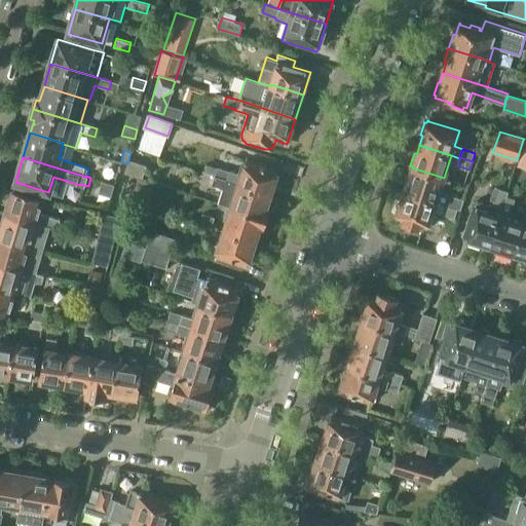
[(128,159),(124,173),(143,179),(147,165),(128,159)]
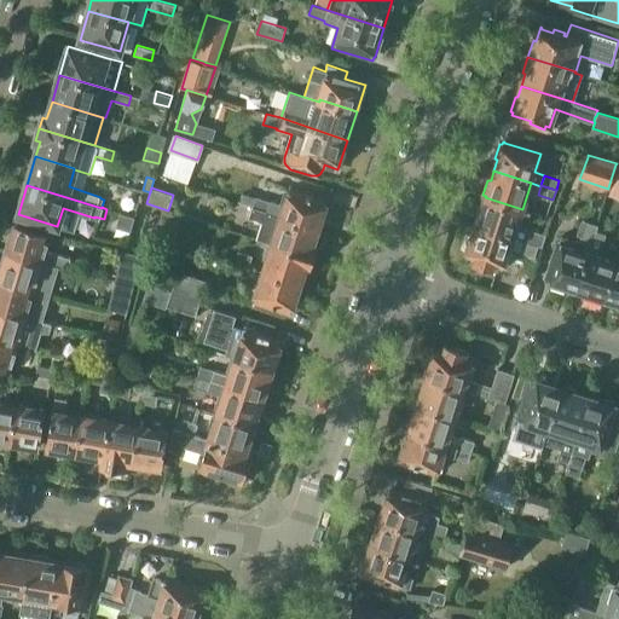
[(243,194),(239,202),(319,227),(328,202),(291,190),(287,204),(270,200),(268,201),(255,196),(255,197),(243,194)]
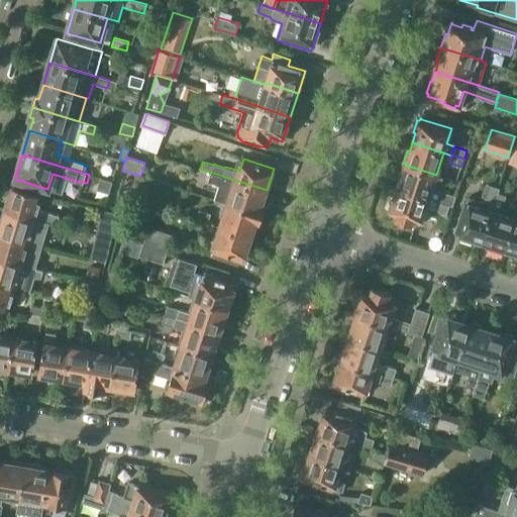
[(401,179),(398,189),(449,205),(452,206),(455,196),(432,189),(436,175),(405,165),(405,167),(402,166),(398,179),(401,179)]
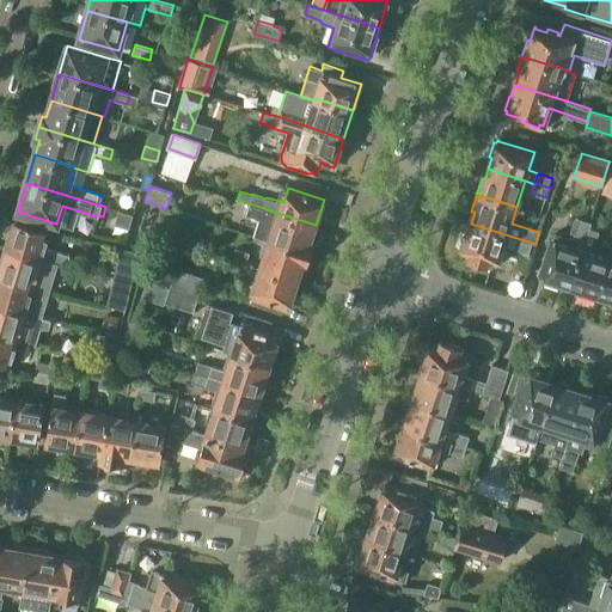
[(254,237),(270,242),(312,255),(317,240),(311,239),(316,225),(237,200),(237,201),(250,204),(246,215),(259,219),(254,237)]
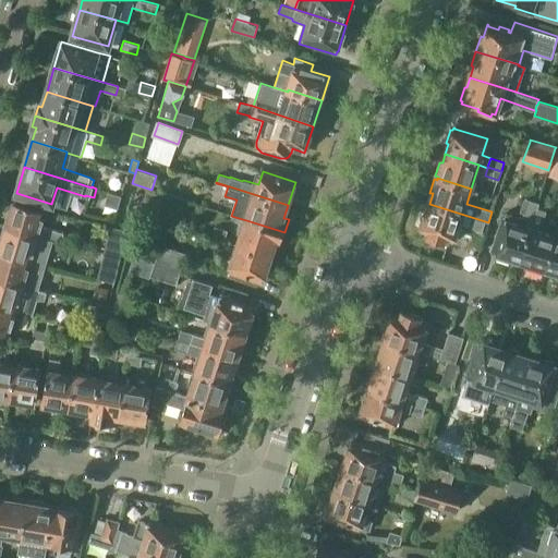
[(511,258),(520,262),(537,209),(538,205),(524,199),(520,211),(524,213),(522,217),(507,213),(494,254),(497,255),(496,258),(509,263),(511,258)]
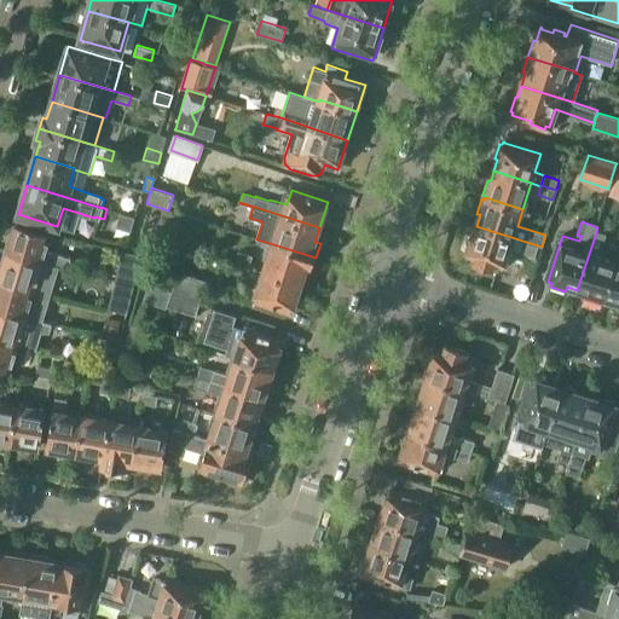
[(16,223),(7,250),(59,266),(68,268),(71,258),(46,250),(51,233),(16,223)]
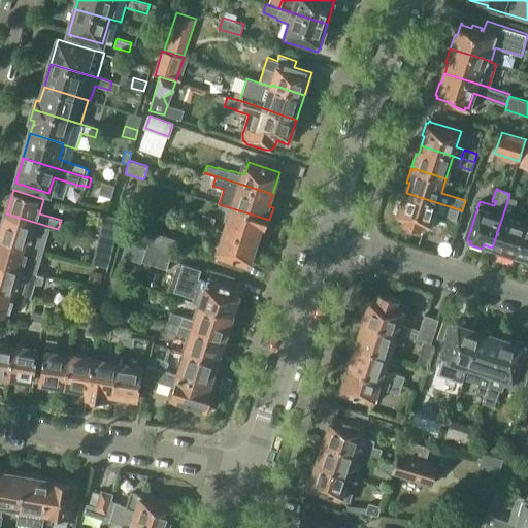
[(401,200),(397,213),(399,215),(398,218),(399,219),(399,218),(406,220),(404,225),(424,232),(426,226),(430,227),(435,211),(456,219),(459,209),(406,193),(403,201),(401,200)]
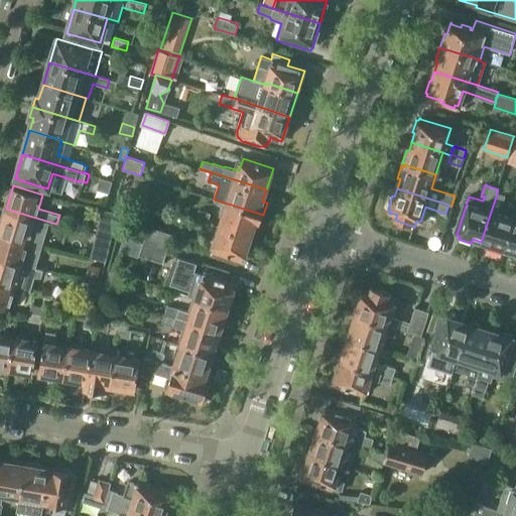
[(505,196),(497,194),(481,242),(488,244),(487,248),(502,253),(514,219),(499,214),(505,196)]
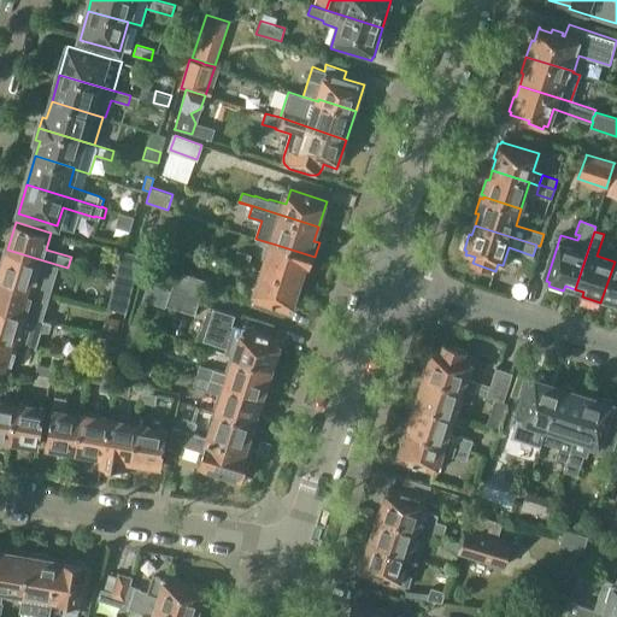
[(263,271),(300,283),(305,270),(310,271),(315,257),(272,244),(263,271)]
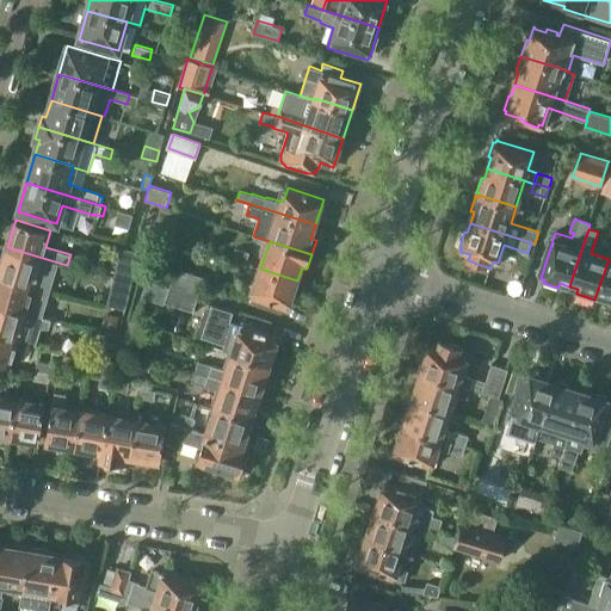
[(7,247),(0,271),(0,275),(34,285),(50,290),(59,263),(7,247)]
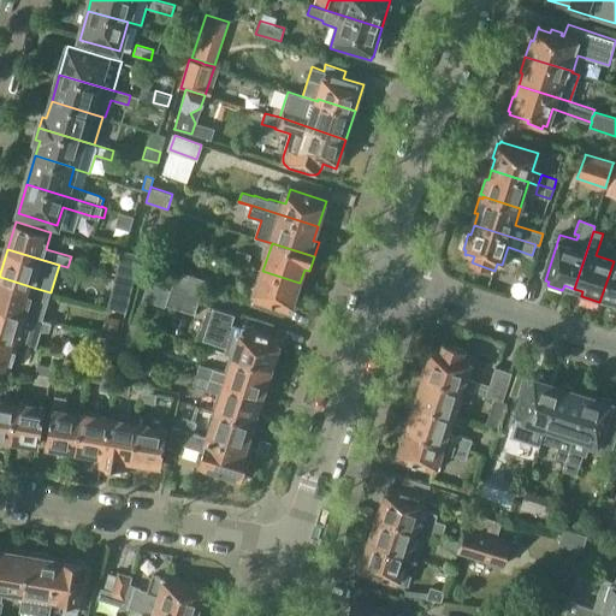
[(234,260),(248,265),(252,254),(237,249),(234,260)]
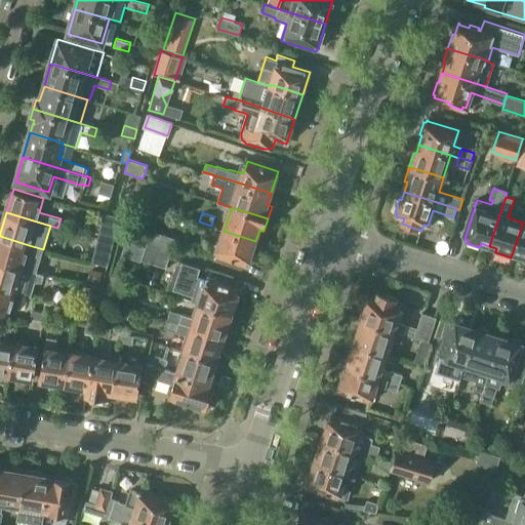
[(104,221),(101,238),(114,241),(117,226),(116,225),(118,216),(108,214),(107,223),(104,221)]
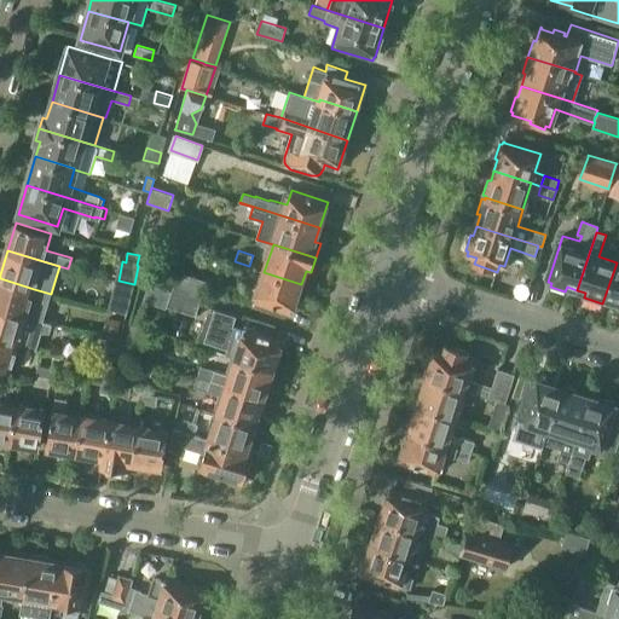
[(618,262),(617,262),(602,304),(618,308),(618,262)]
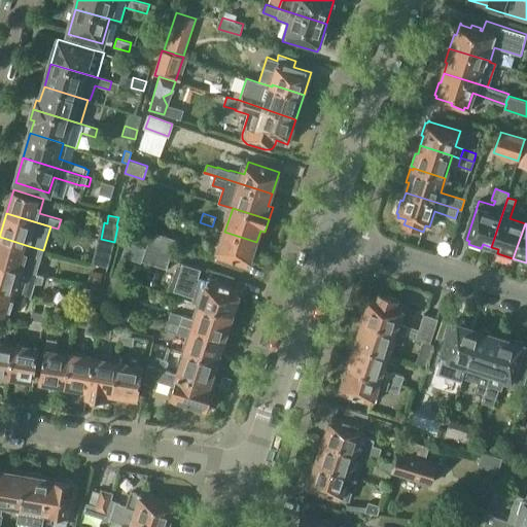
[(151,231),(146,246),(171,254),(176,240),(151,231)]
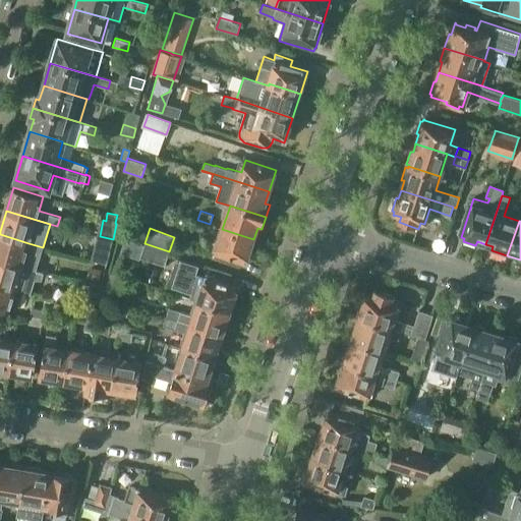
[(245,263),(253,239),(222,229),(215,252),(245,263)]
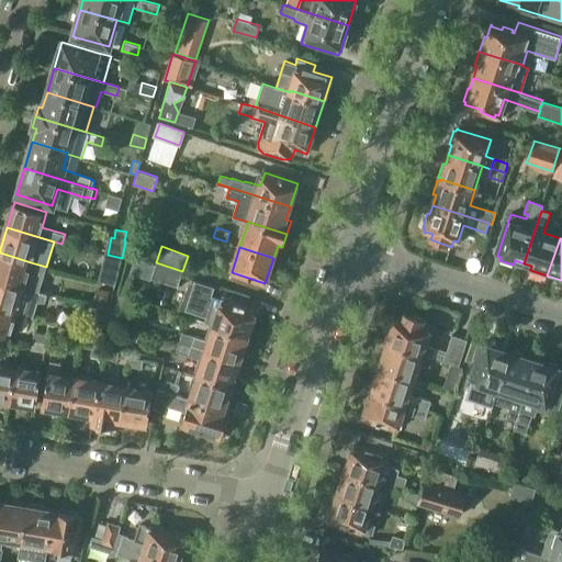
[(46,267),(31,262),(0,253),(0,278),(38,291),(46,267)]
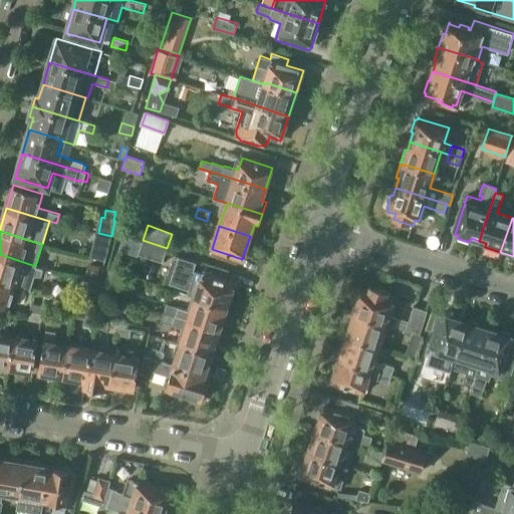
[(162,262),(167,248),(143,240),(138,254),(162,262)]
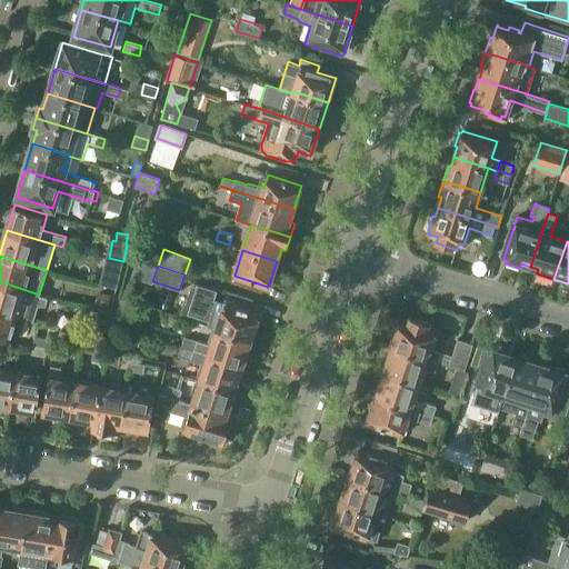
[(102,271),(99,285),(117,288),(120,275),(102,271)]
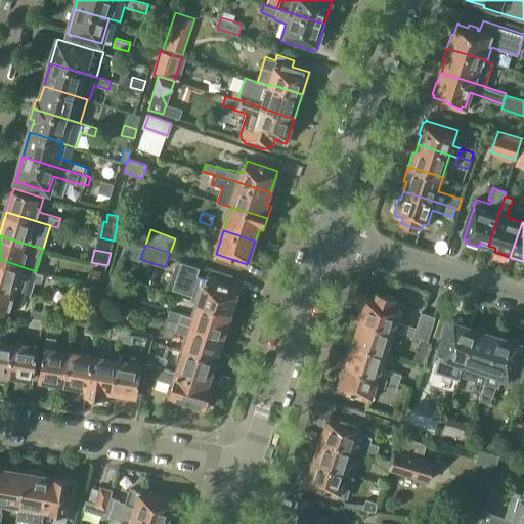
[(42,281),(44,274),(36,271),(0,259),(0,287),(14,292),(31,296),(35,281),(42,281)]
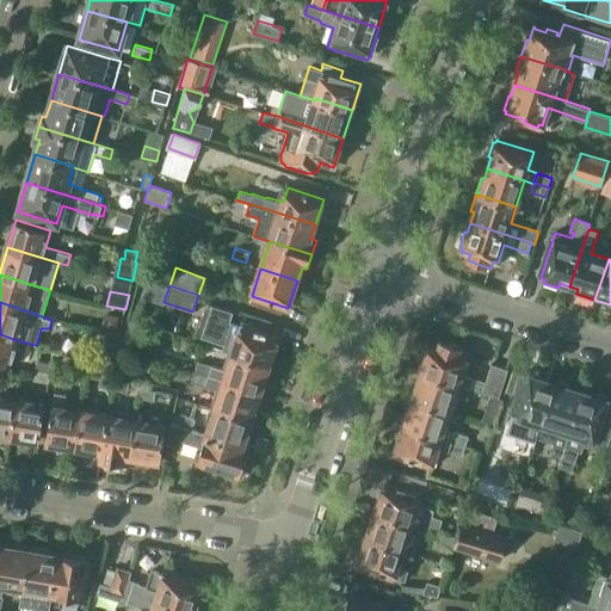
[(222,350),(232,353),(270,365),(278,337),(232,322),(230,323),(229,323),(233,313),(213,307),(202,338),(224,345),(222,350)]
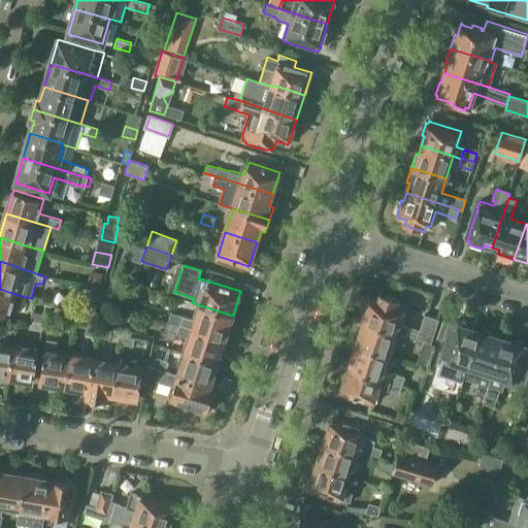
[(92,271),(90,281),(99,283),(101,274),(92,271)]
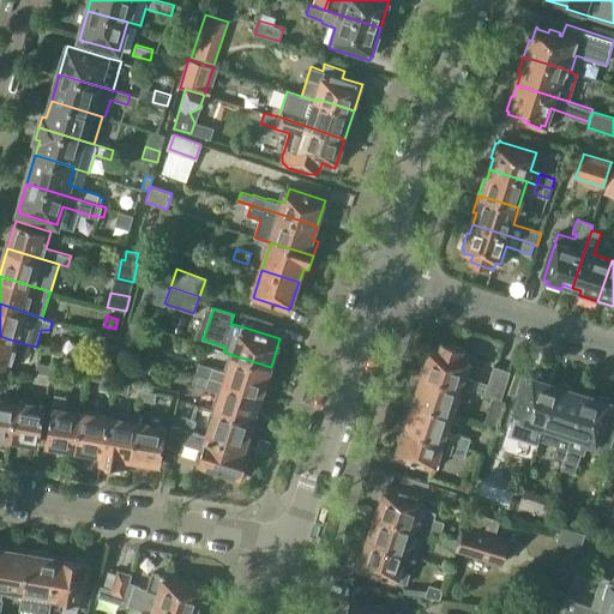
[(120,356),(121,353),(125,337),(106,332),(98,359),(110,361),(113,355),(120,356)]
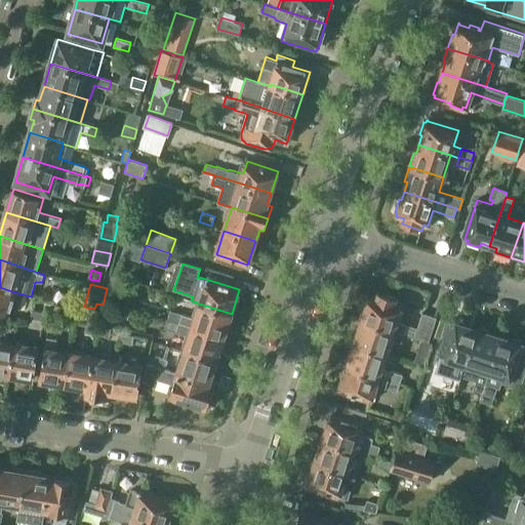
[(397,295),(403,297),(406,286),(401,284),(397,295)]
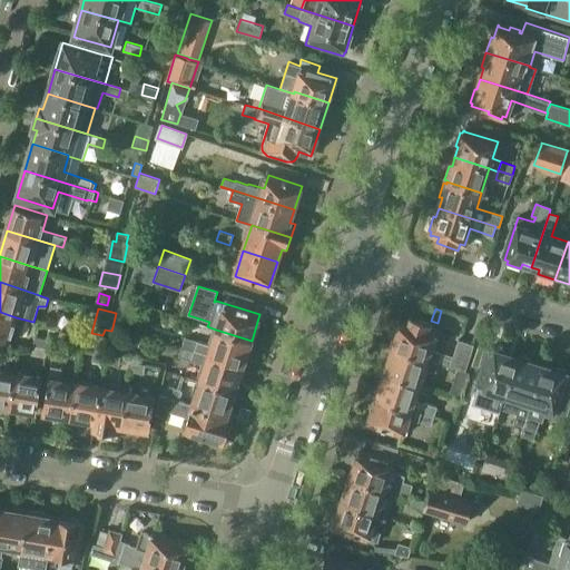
[(116,320),(115,326),(125,330),(127,322),(130,312),(119,310),(116,320)]
